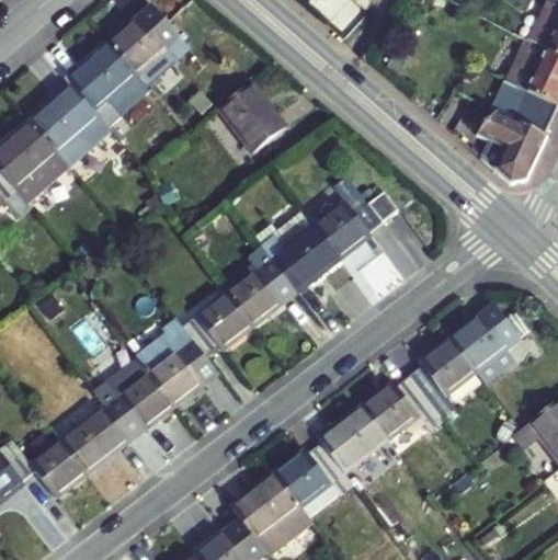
[(309,0),(308,2),(330,16),(340,2),(337,0),(309,0)]
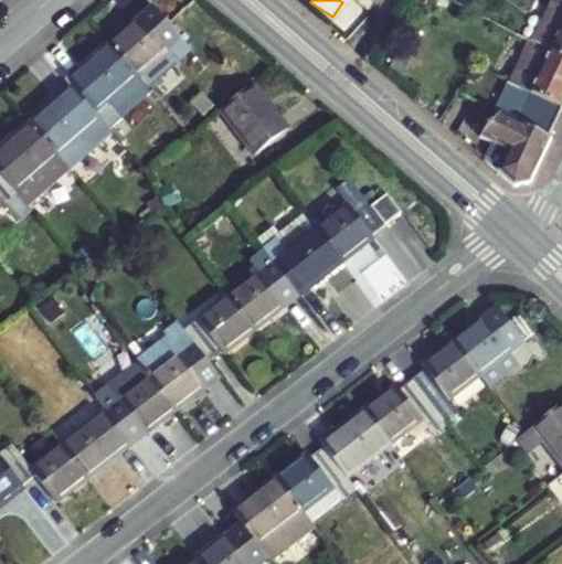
[(469,0),(441,0),(464,11),(469,0)]
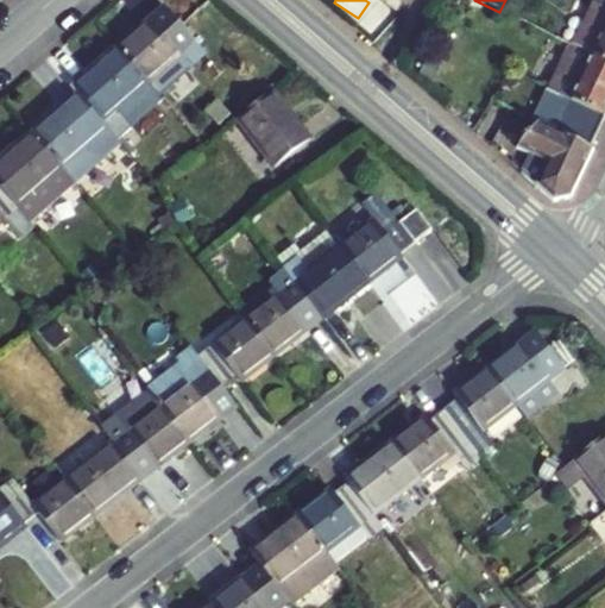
[(604,0),(591,0),(590,5),(604,11),(604,0)]
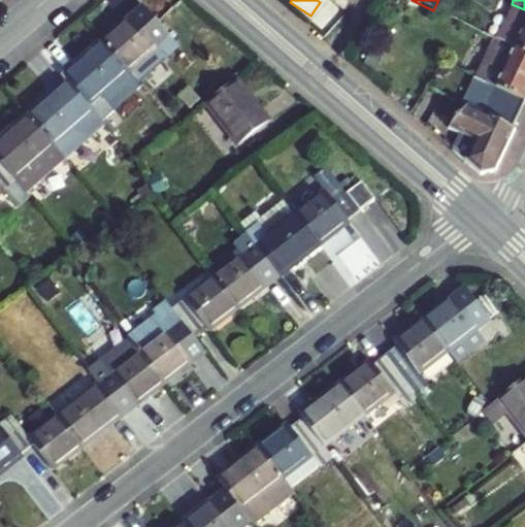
[(142,4),(101,39),(127,71),(156,46),(164,57),(177,46),(142,4)]
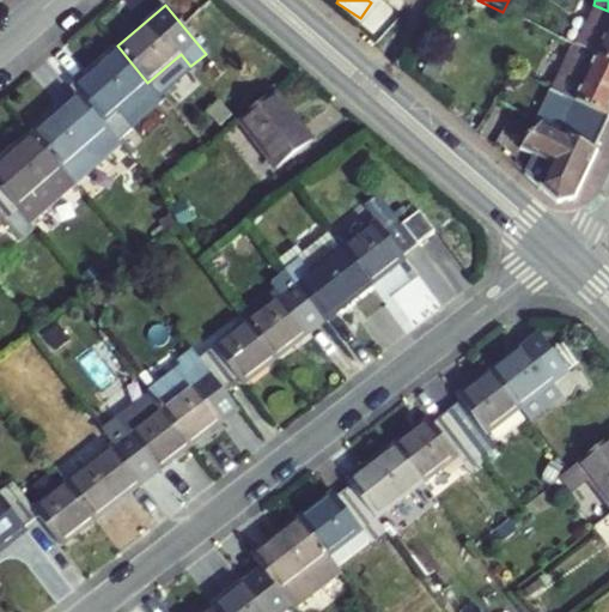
[(608,11),(594,5),(573,48),(592,59),(608,66),(608,11)]
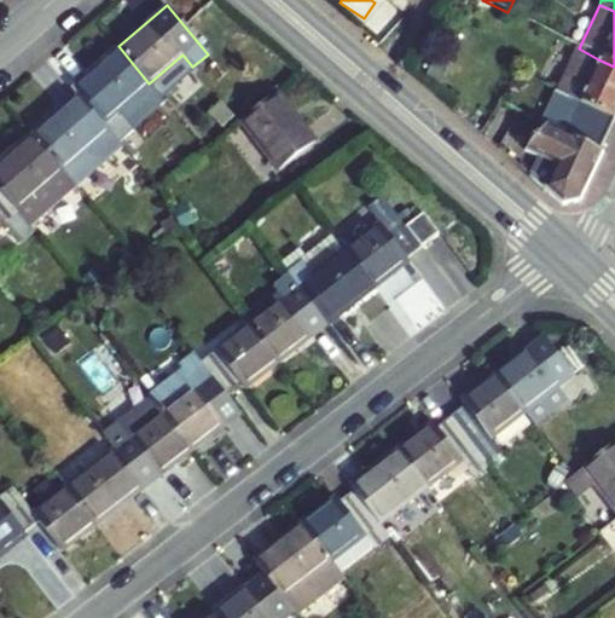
[(119,109),(149,84),(119,46),(71,85),(81,97),(110,130),(123,146),(139,134),(119,109)]
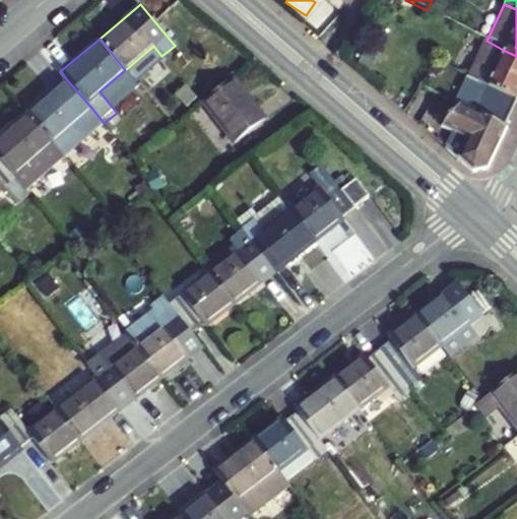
[(516,95),(516,56),(503,50),(487,41),(482,40),(464,78),(514,102),(516,95)]
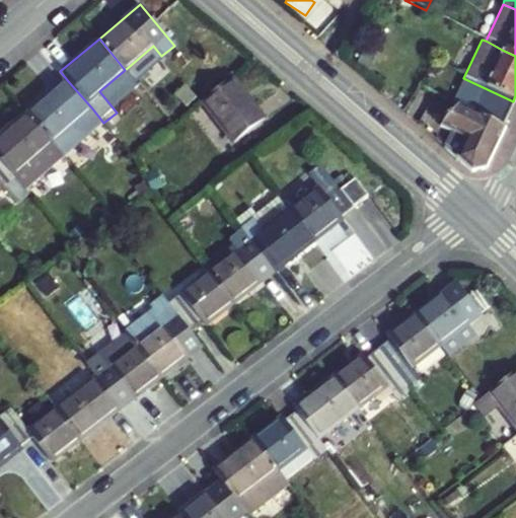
[(426,86),(439,66),(431,62),(419,82),(426,86)]
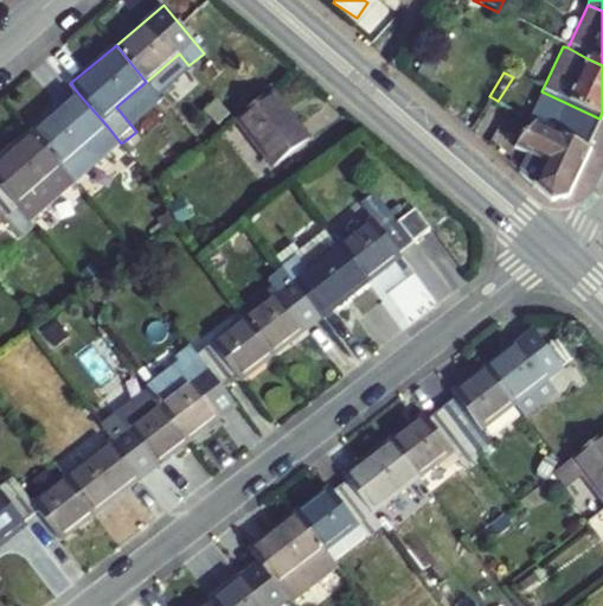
[(237,115),(261,146),(297,120),(273,88),(248,107),(237,115)]
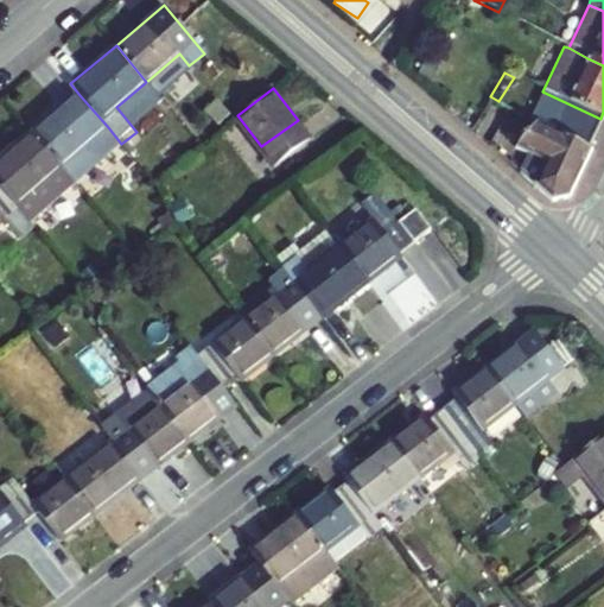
[(601,119),(545,93),(531,125),(533,126),(533,125),(534,124),(586,150),(601,119)]
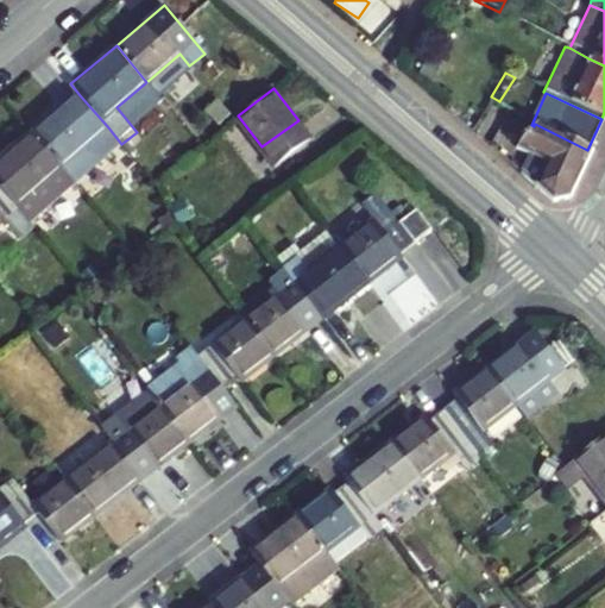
[(108,127),(80,95),(67,106),(63,102),(31,130),(62,167),(108,127)]
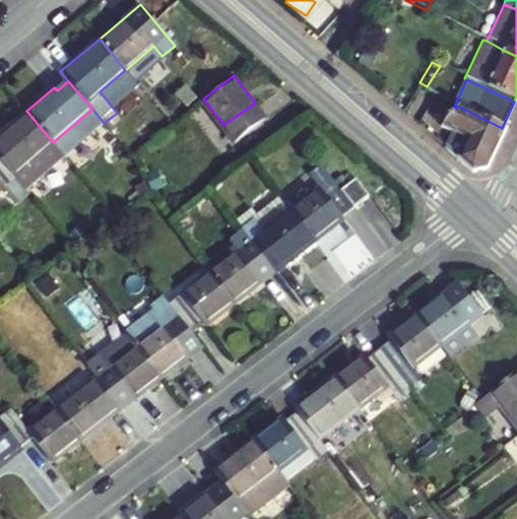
[(400,113),(406,104),(397,99),(392,106),(400,113)]
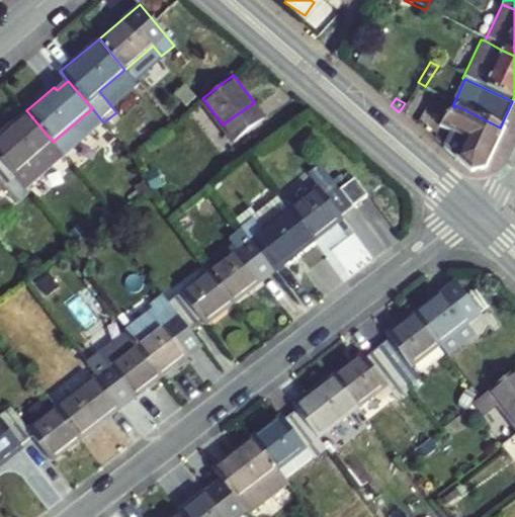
[(264,115),(254,102),(223,124),(234,139),(264,115)]
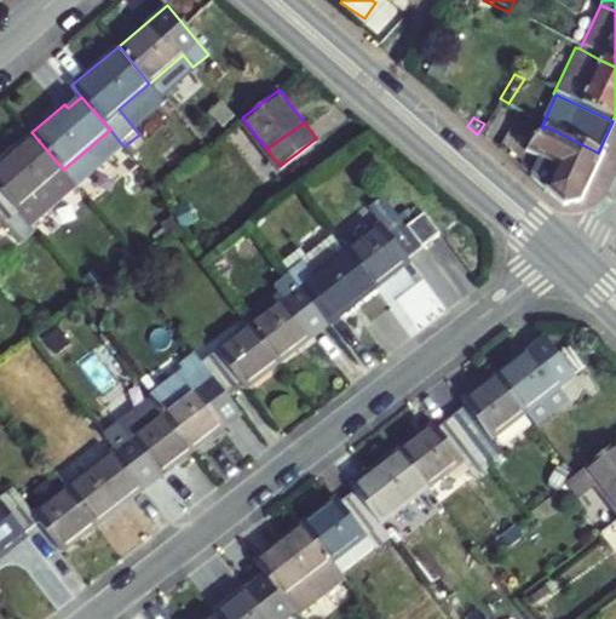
[(598,153),(545,126),(543,127),(543,129),(524,152),(537,158),(528,179),(559,207),(577,202),(600,154),(598,153)]
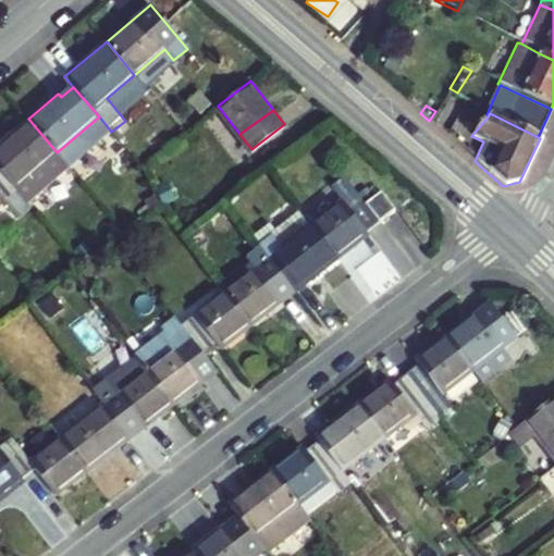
[(0,171),(15,188),(57,152),(28,119),(0,143),(0,171)]
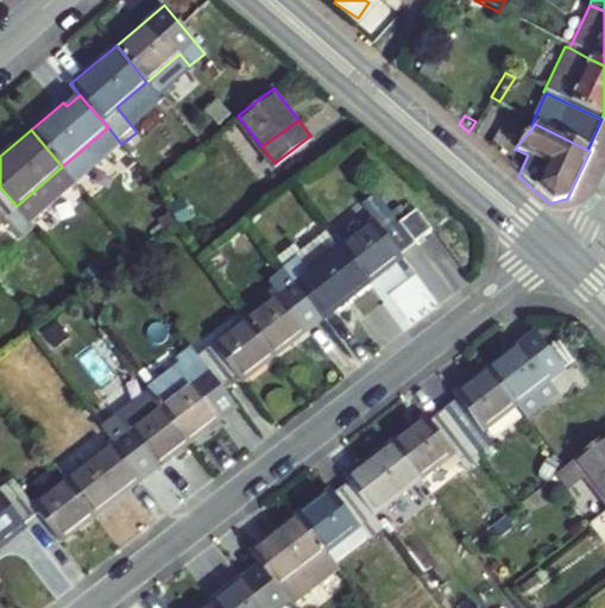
[(340,240),(369,277),(399,252),(398,251),(414,238),(399,220),(373,186),(358,199),(371,215),(340,240)]
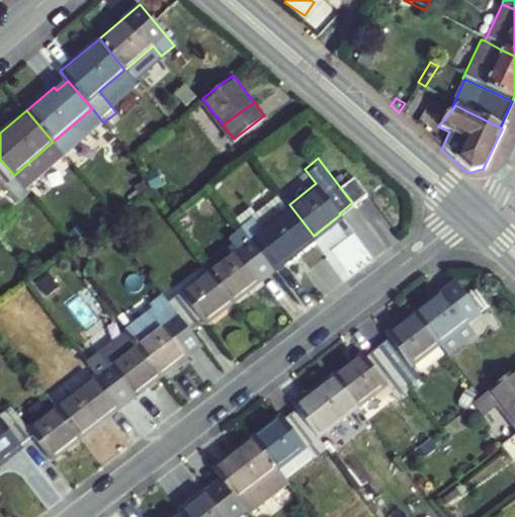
[(0,186),(14,175),(0,159),(0,186)]
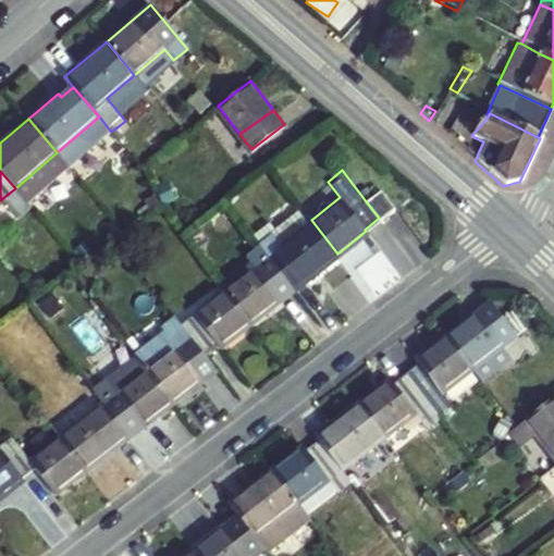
[(381,189),(366,201),(379,218),(380,219),(395,207),(381,189)]
